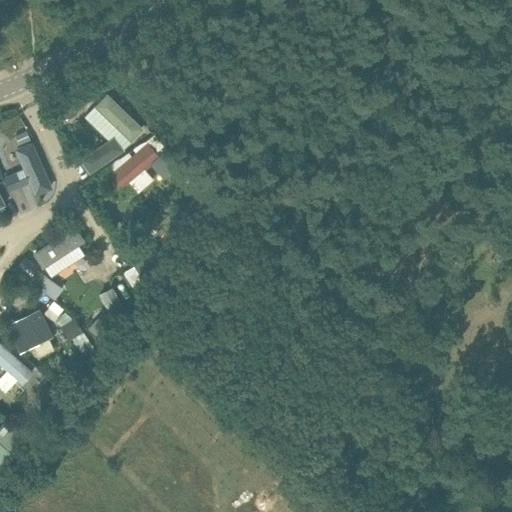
[(86,115),(110,138),(114,134),(123,148),(131,139),(144,127),(108,92),(95,105),(86,115)]
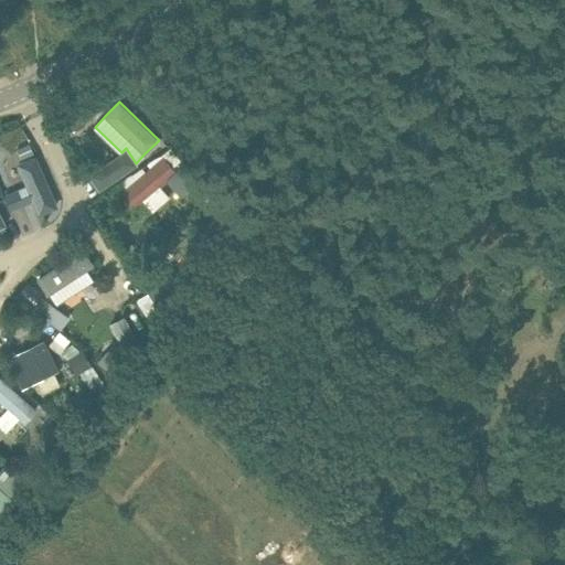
[(85,125),(77,107),(60,115),(66,132),(85,125)]
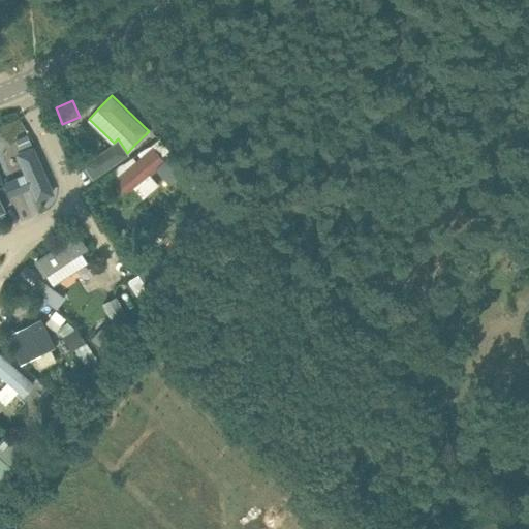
[(18,138),(23,148),(33,143),(29,133),(18,138)]
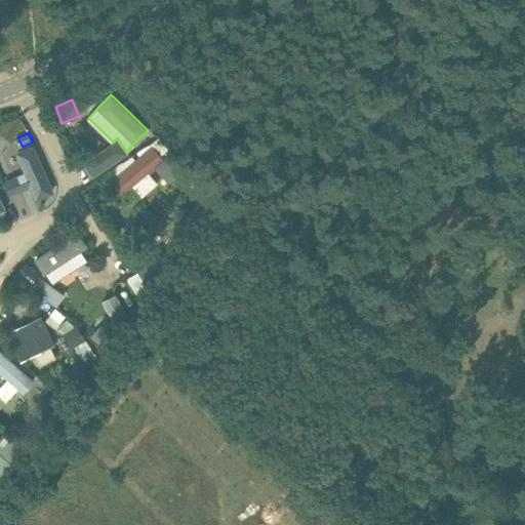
[(113,142),(82,161),(92,176),(127,153),(126,152),(117,137),(113,142)]
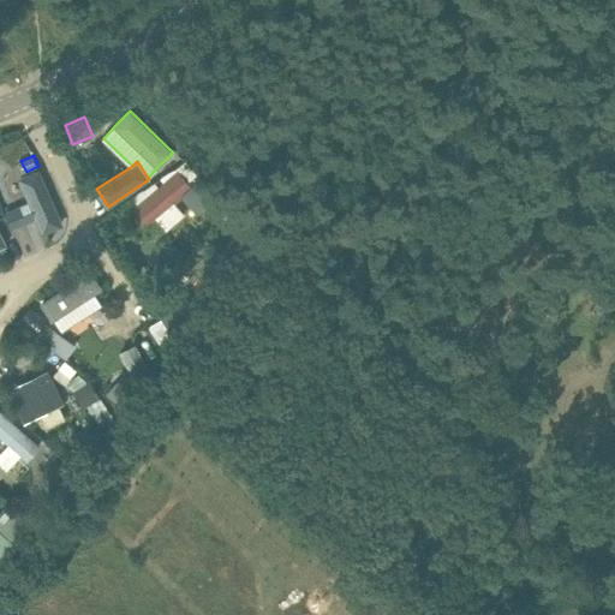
[(28,202),(5,212),(12,228),(36,219),(42,233),(63,225),(40,169),(19,178),(28,202)]
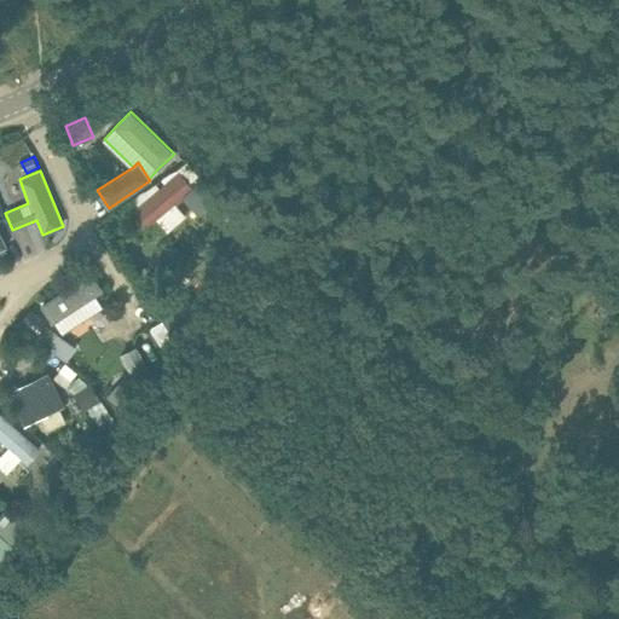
[(179,171),(132,209),(148,229),(195,189),(179,171)]
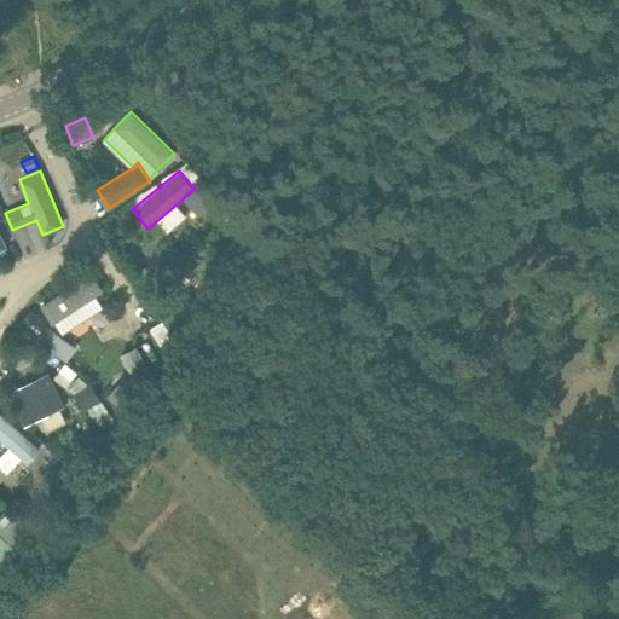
[(186,203),(201,218),(215,206),(201,190),(186,203)]
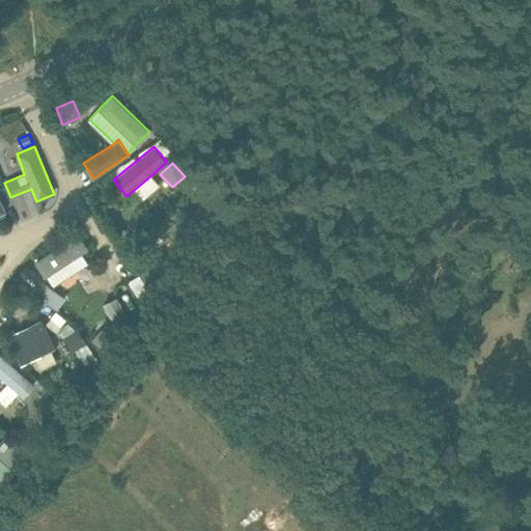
[(79,232),(34,259),(44,277),(55,270),(61,279),(87,262),(81,253),(88,248),(79,232)]
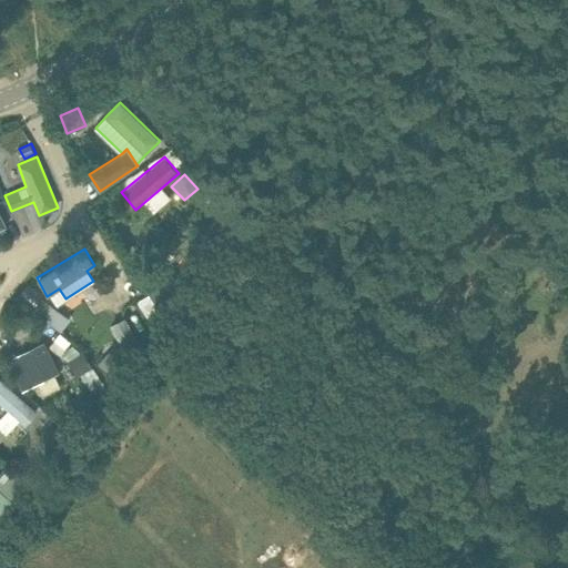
[(138,300),(155,326),(185,307),(168,281),(138,300)]
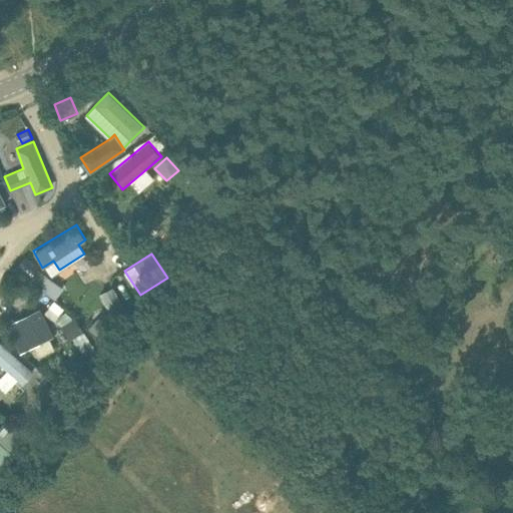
[(29,281),(44,292),(53,280),(37,268),(29,281)]
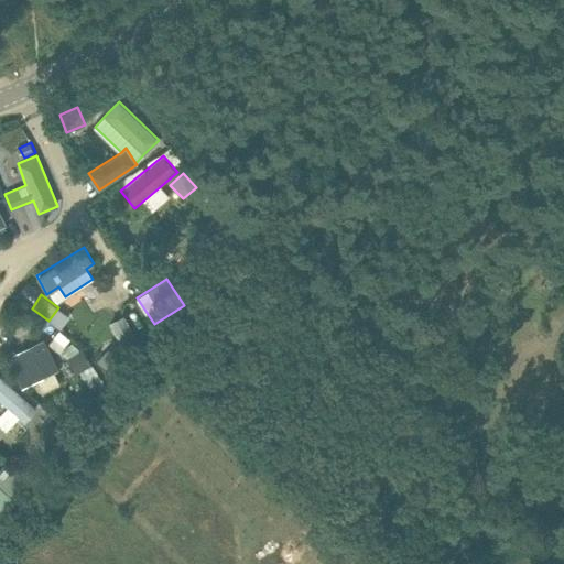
[(141,346),(126,315),(110,322),(126,354),(141,346)]
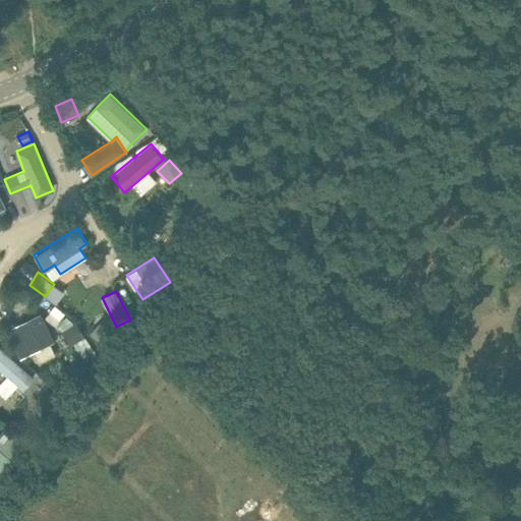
[(41,312),(7,330),(20,357),(55,341),(41,312)]
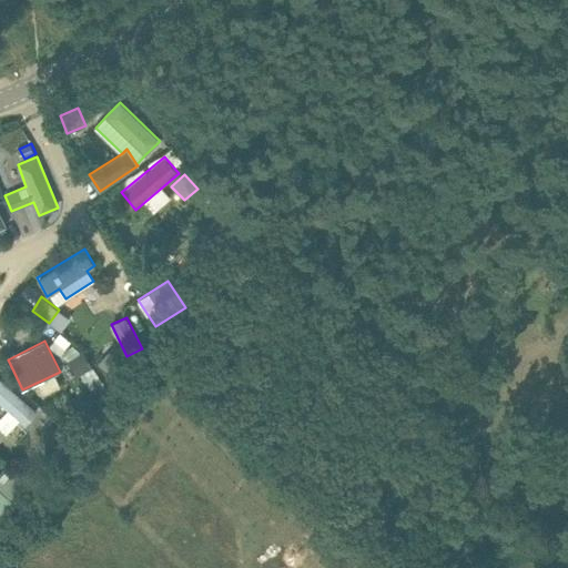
[(93,363),(84,350),(69,361),(79,374),(93,363)]
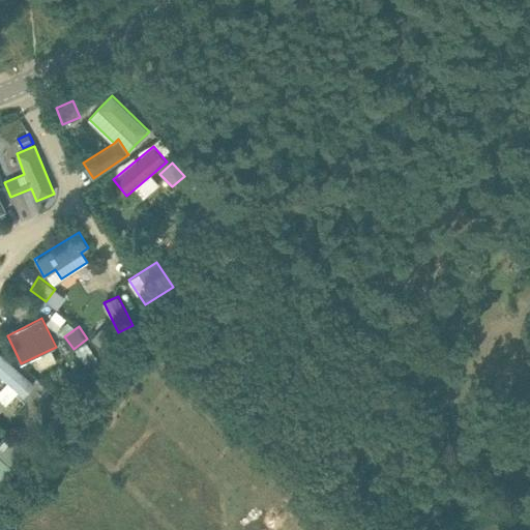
[(0,374),(23,394),(34,381),(0,351),(0,374)]
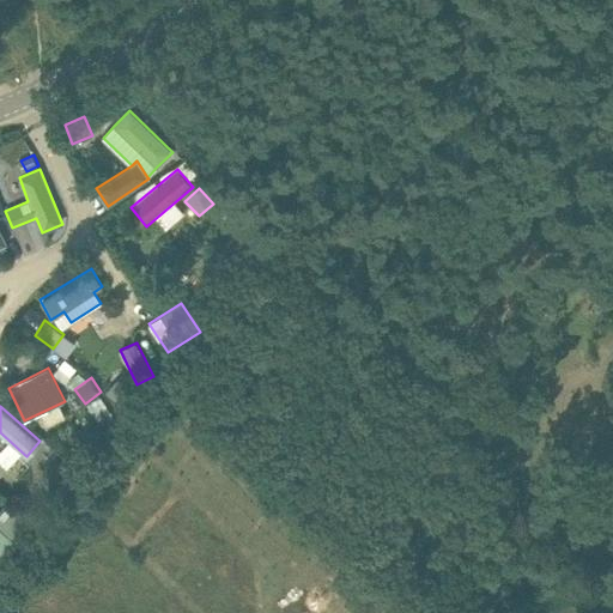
[(10,502),(0,513),(0,529),(14,541),(31,519),(10,502)]
